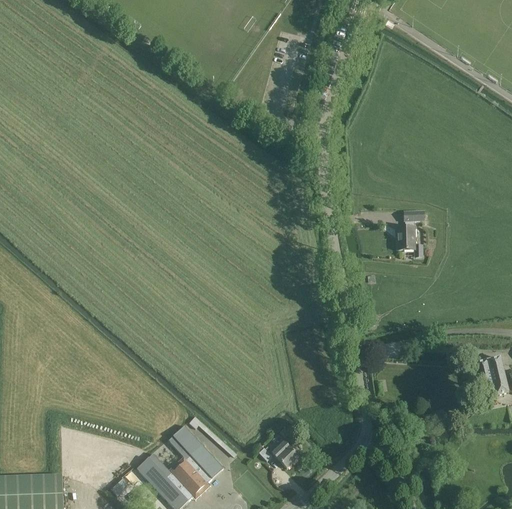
[(413,249),(414,258),(423,257),(422,244),(414,244),(414,221),(424,221),(424,210),(403,211),(403,221),(405,221),(405,226),(397,226),(397,249),(413,249)]
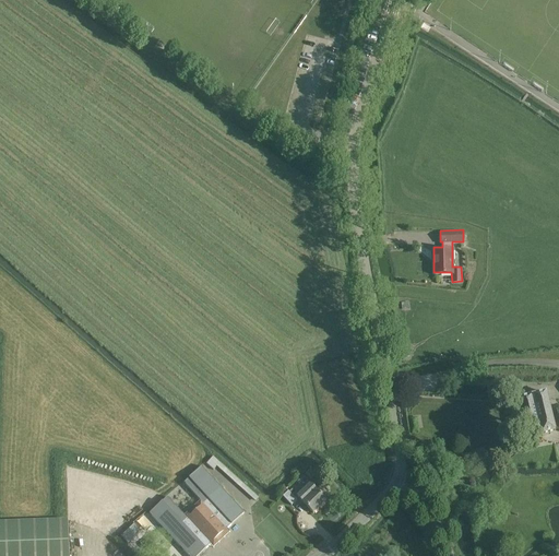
[(518,397),(527,434),(555,427),(546,390),(518,397)]
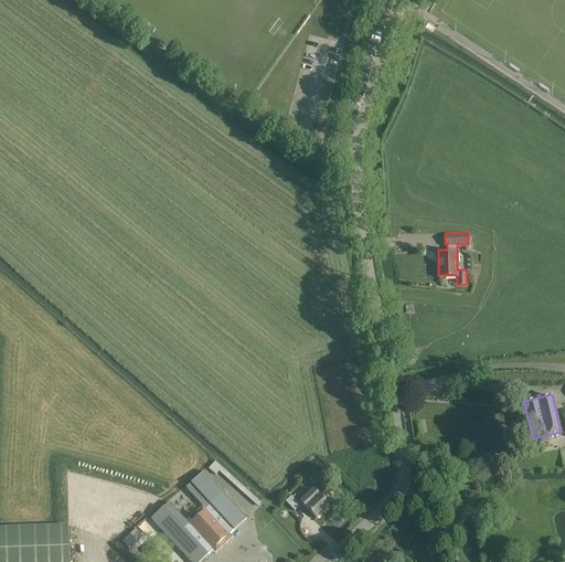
[(219,469),(258,505),(262,501),(215,459),(209,466),(215,473),(219,469)]
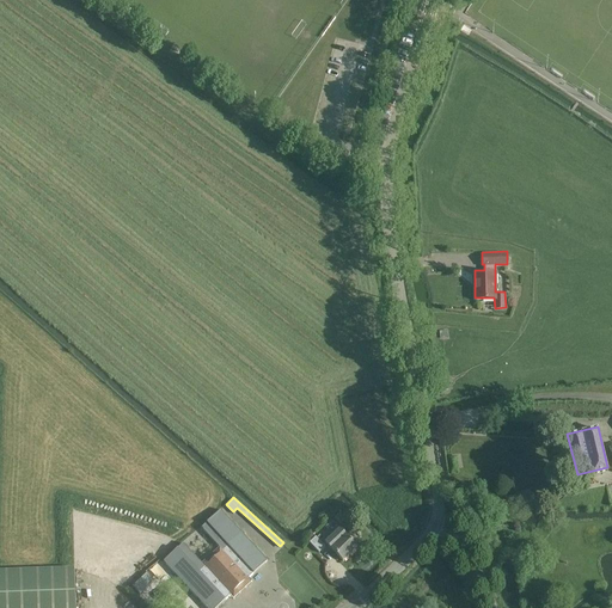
[(185,582),(209,607),(213,607),(268,557),(242,529),(221,507),(201,526),(219,545),(201,560),(183,540),(164,559),(185,582)]
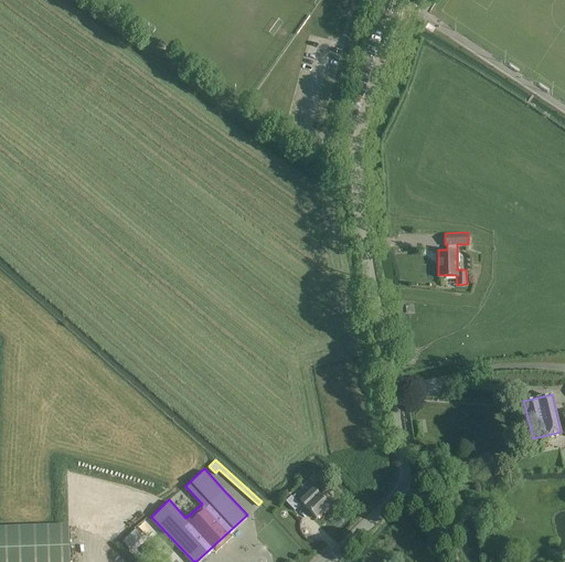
[(329,504),(313,487),(300,499),(317,516),(329,504)]
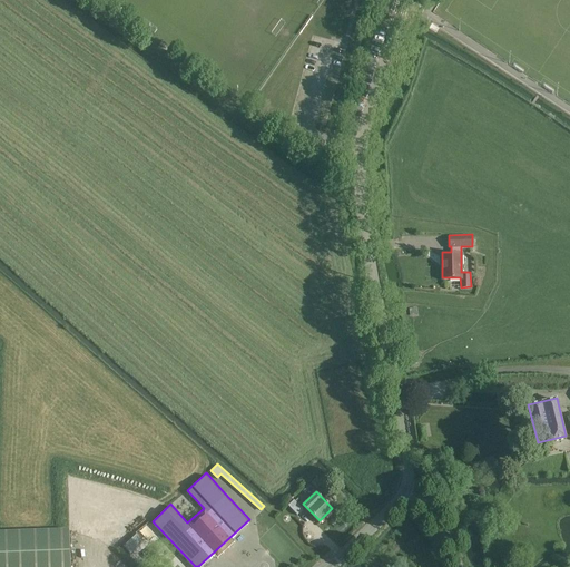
[(284,500),(297,512),(303,507),(290,495),(284,500)]
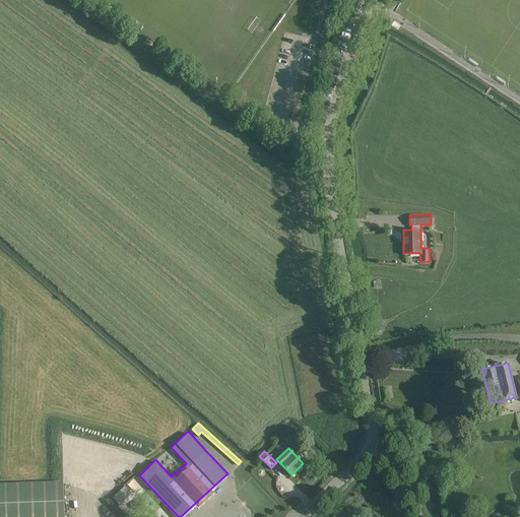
[(0,481),(0,516),(64,516),(64,498),(63,479),(55,479),(0,481)]
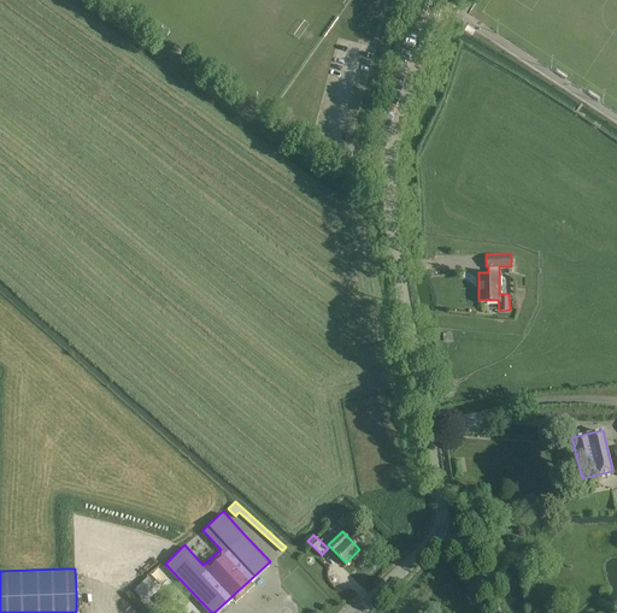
[(150,576),(134,589),(141,596),(156,583),(150,576)]
